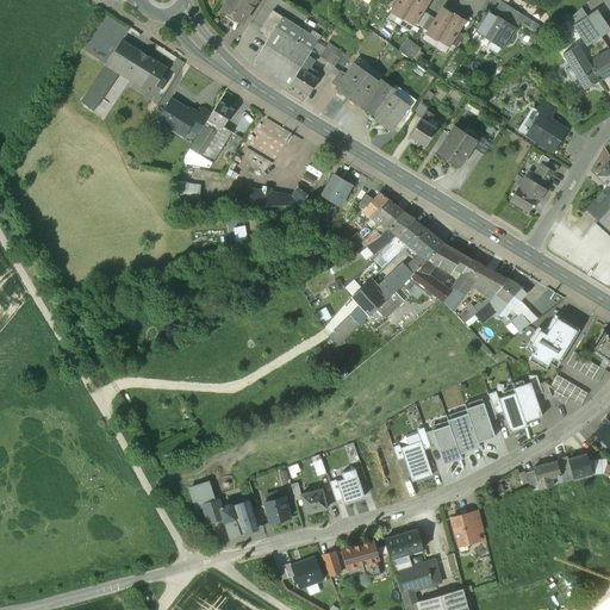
[(237,0),(235,4),(229,0),(224,0),(222,5),(226,7),(223,12),(241,24),(256,0),(237,0)]
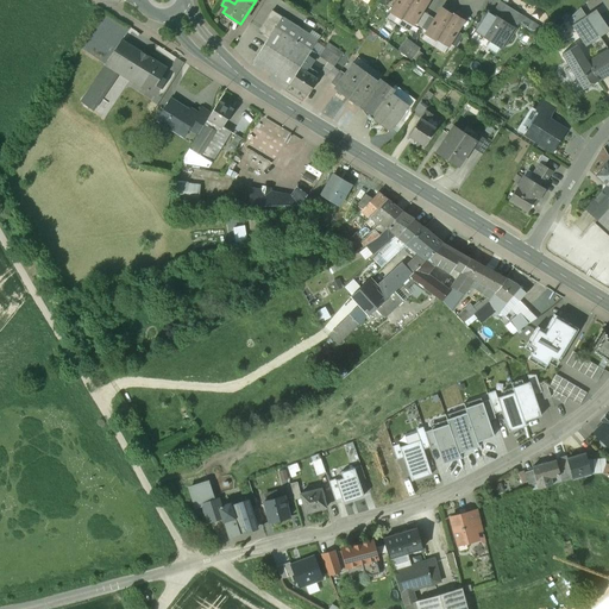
[(397,0),(390,13),(401,19),(402,19),(402,18),(413,0),(397,0)]
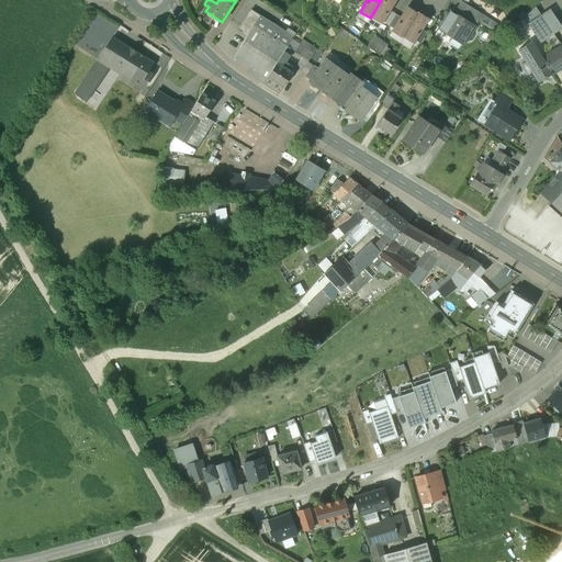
[(394,0),(381,0),(371,17),(382,23),(396,1),(394,0)]
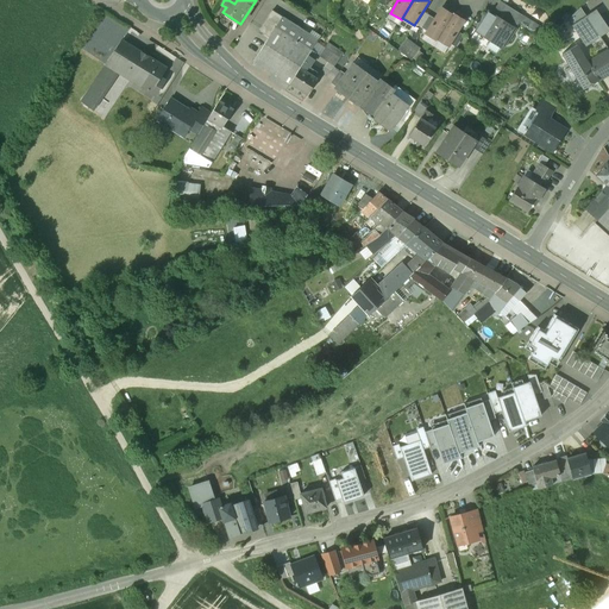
[(589,0),(582,8),(588,17),(596,11),(589,0)]
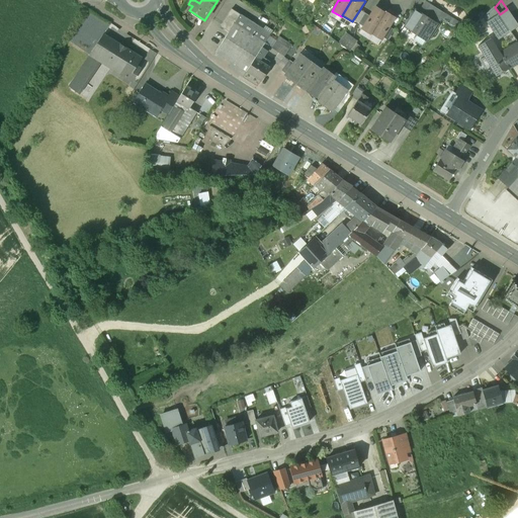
[(430,4),(423,16),(435,23),(441,12),(430,4)]
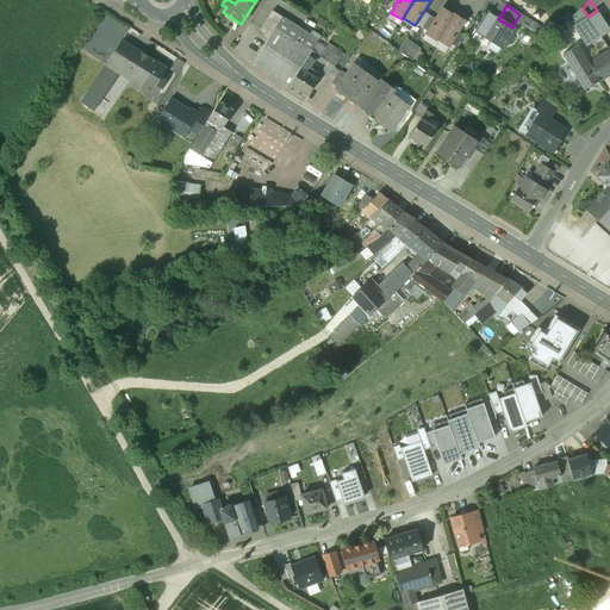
[(583,8),(573,18),(577,24),(589,17),(583,8)]
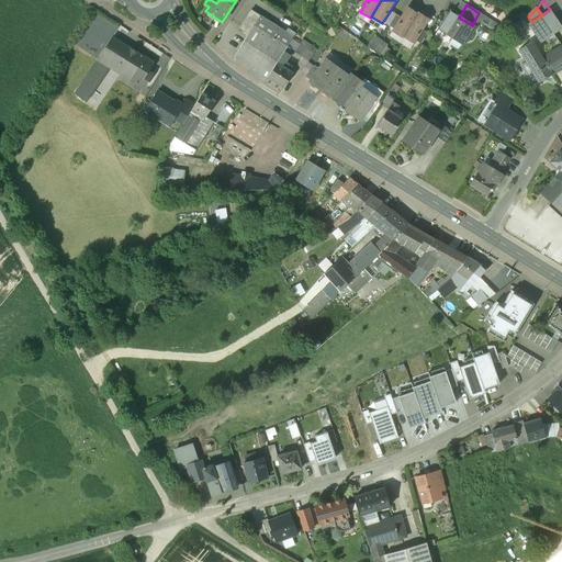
[(394,30),(393,32),(404,38),(404,37),(417,15),(407,9),(401,18),(394,30)]
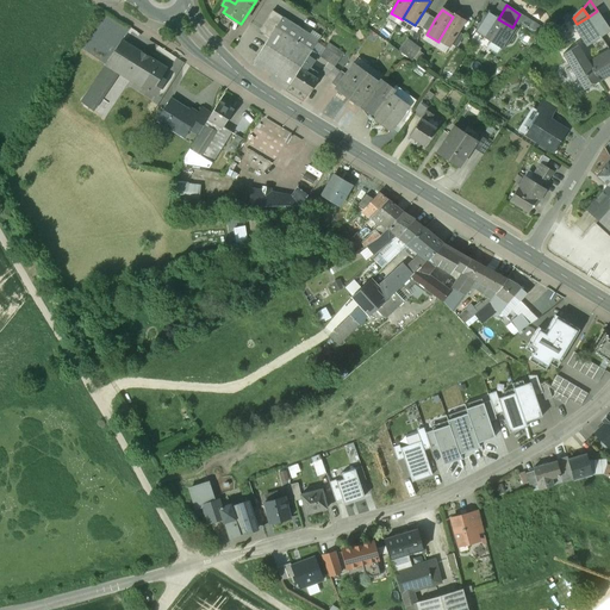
[(272,11),(259,31),(269,38),(275,29),(282,18),(272,11)]
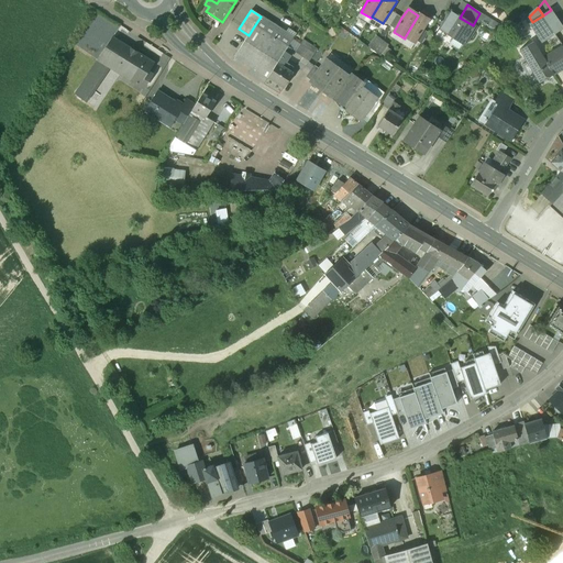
[(562,29),(562,28),(551,10),(543,15),(532,22),(545,40),(543,41),(543,42),(549,50),(552,55),(561,70),(562,68),(562,48),(554,34),(562,29)]
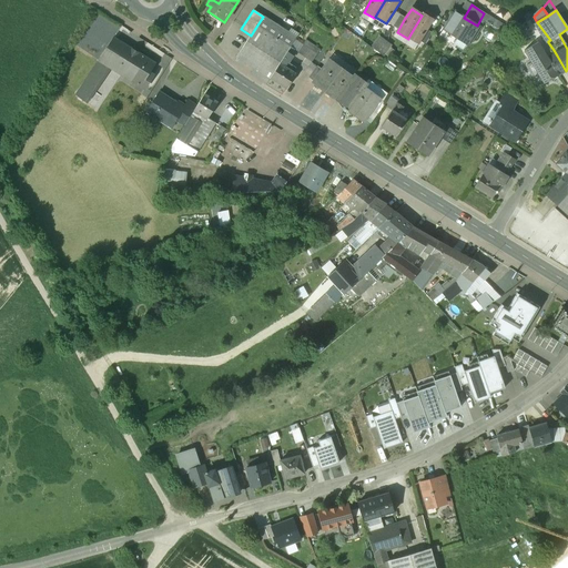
[(464,18),(456,12),(445,29),(444,29),(444,30),(457,39),(458,37),(463,36),(470,41),(479,28),(477,26),(464,18)]
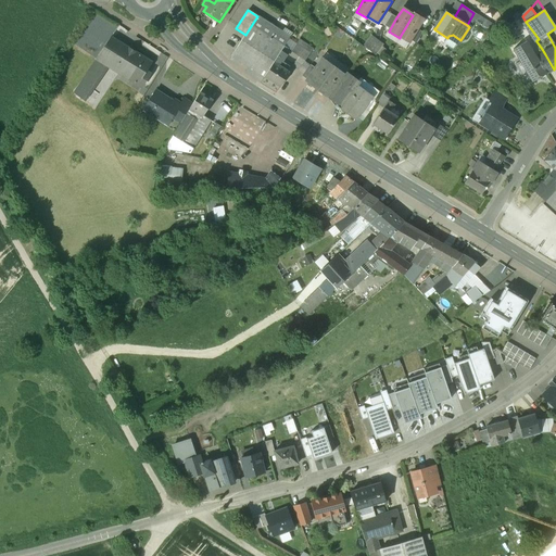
[(396,17),(391,14),(383,26),(390,29),(396,17)]
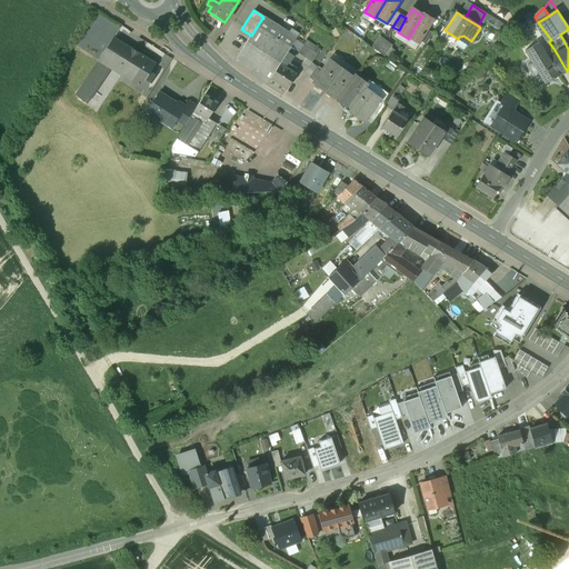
[(433,21),(423,15),(422,16),(409,38),(419,43),(420,42),(428,30),(433,21)]
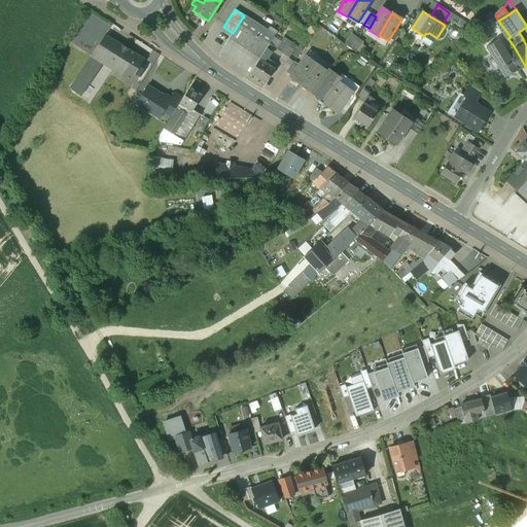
[(275,35),(244,15),(238,25),(269,44),(275,35)]
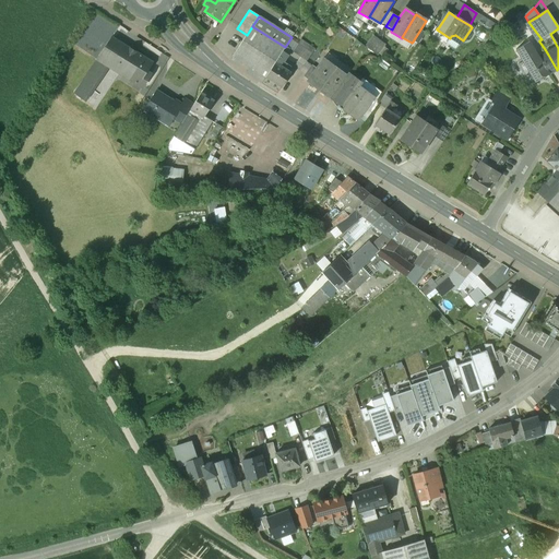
[(525,16),(512,26),(506,34),(513,46),(532,35),(537,43),(539,42),(539,40),(542,39),(528,22),(525,16)]
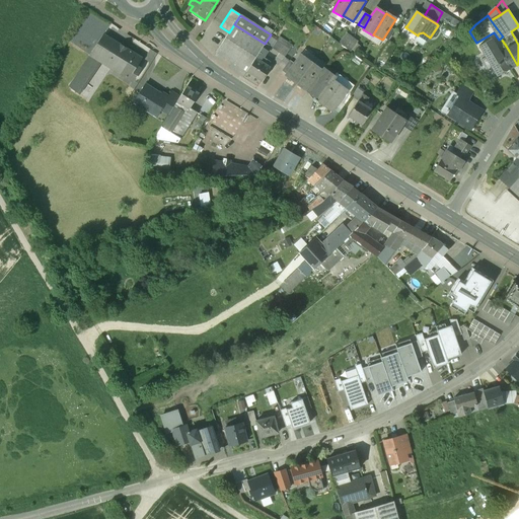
[(234,24),(229,32),(216,53),(247,73),(255,59),(256,58),(261,50),(265,44),(234,24)]
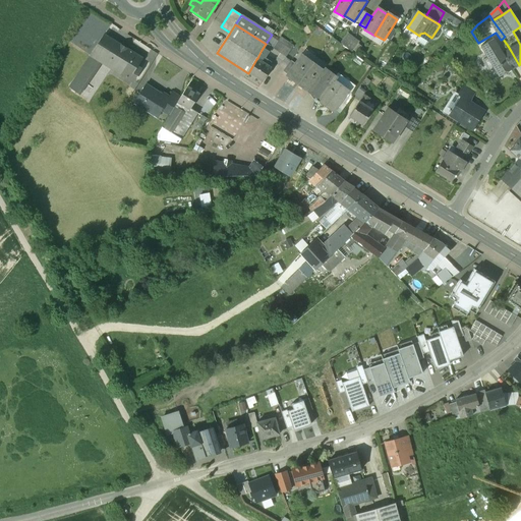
[(396,31),(392,27),(385,39),(390,42),(396,31)]
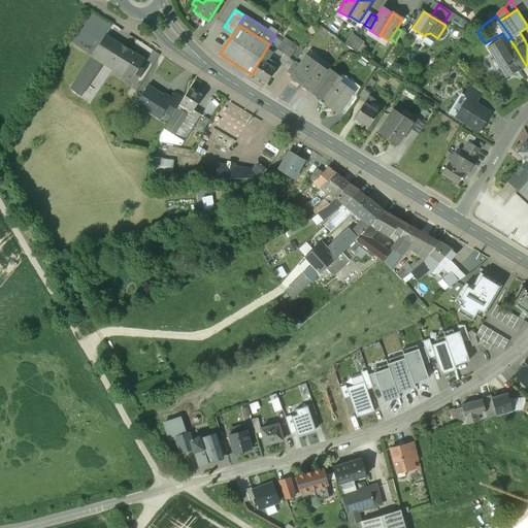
[(425,36),(413,28),(407,34),(421,42),(425,36)]
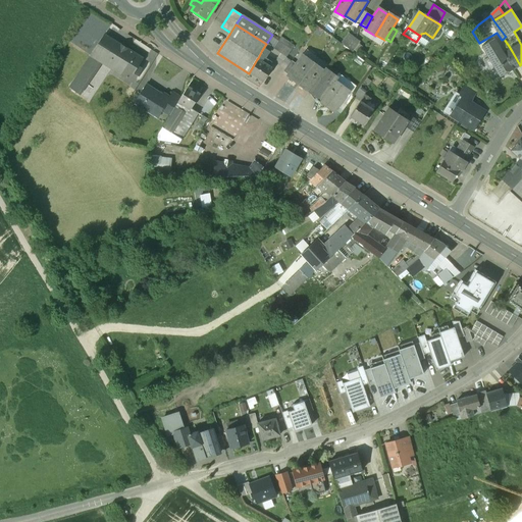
[(350,32),(343,41),(354,49),(361,40),(350,32)]
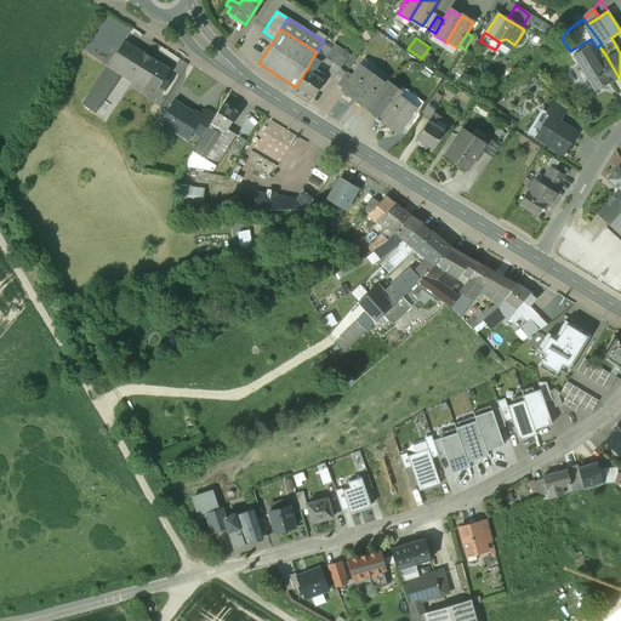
[(153,61),(124,41),(108,64),(108,66),(120,73),(140,85),(147,72),(146,72),(153,61)]
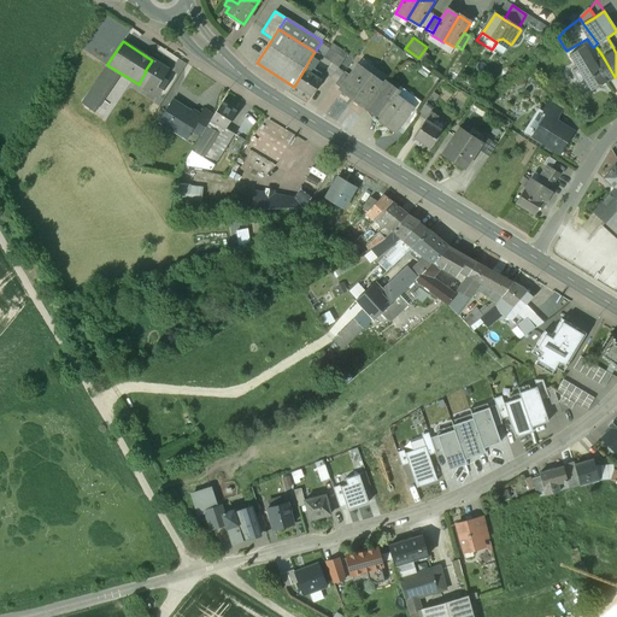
[(591,60),(583,48),(569,56),(591,92),(605,82),(591,60)]
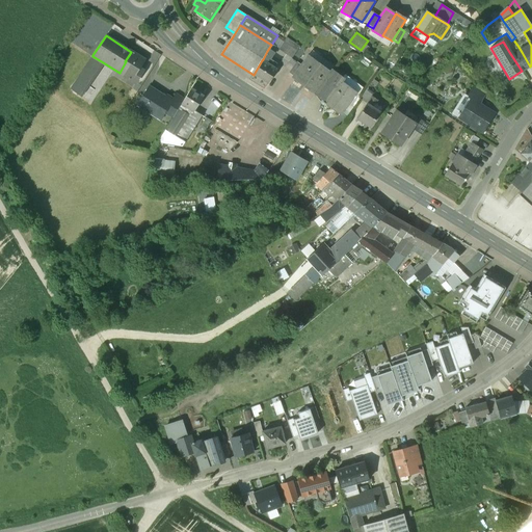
[(296,52),(283,43),(278,50),(286,55),(280,64),(285,68),(291,59),(296,52)]
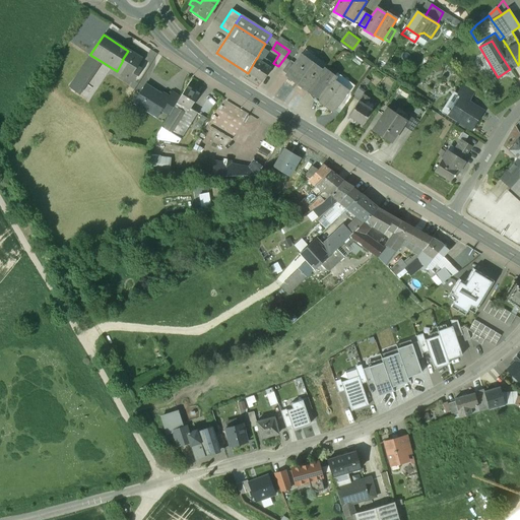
[(507,46),(498,51),(510,69),(518,65),(510,51),(507,46)]
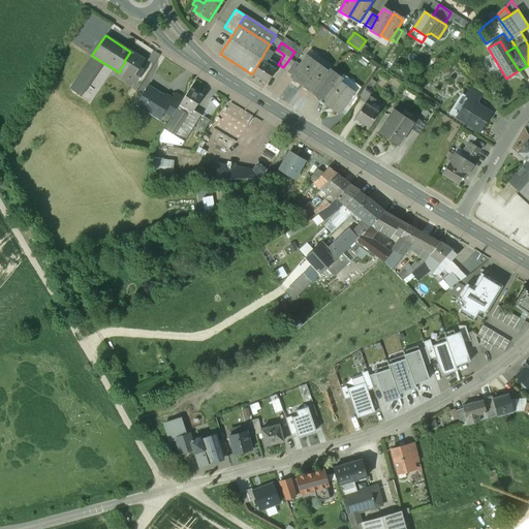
[(271,55),(266,51),(261,59),(260,60),(263,63),(266,60),(267,61),(269,59),(268,59),(271,55)]
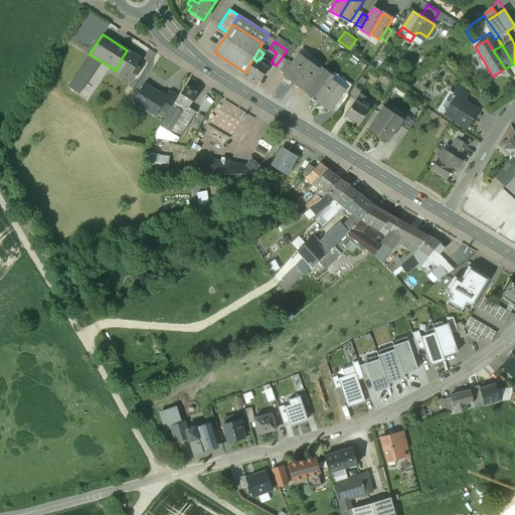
[(141,58),(127,50),(121,59),(122,59),(116,70),(132,80),(139,69),(135,67),(141,58)]
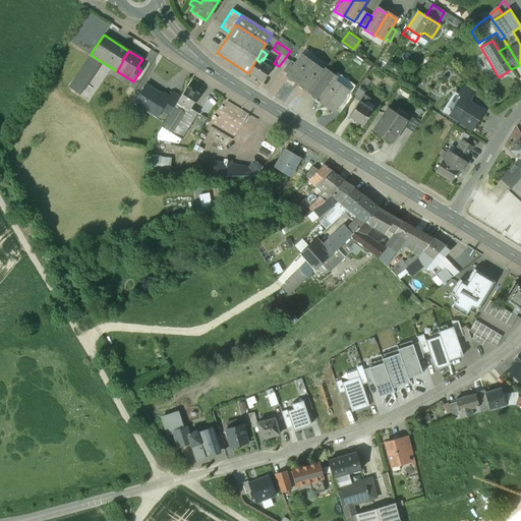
[(91,55),(85,63),(95,69),(101,61),(91,55)]
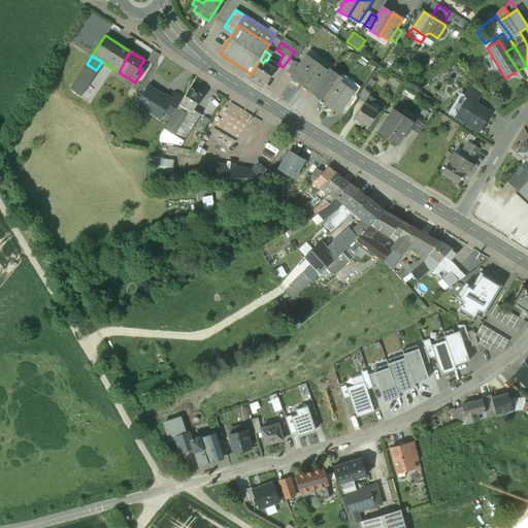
[(300,65),(292,76),(302,85),(318,64),(306,56),(300,65)]
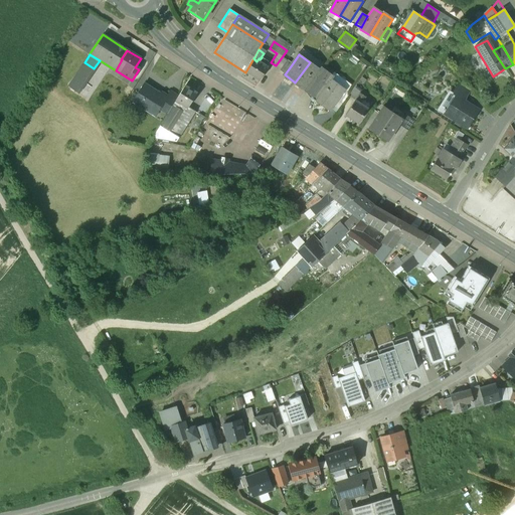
[(256,61),(253,58),(245,72),(259,81),(268,68),(256,61)]
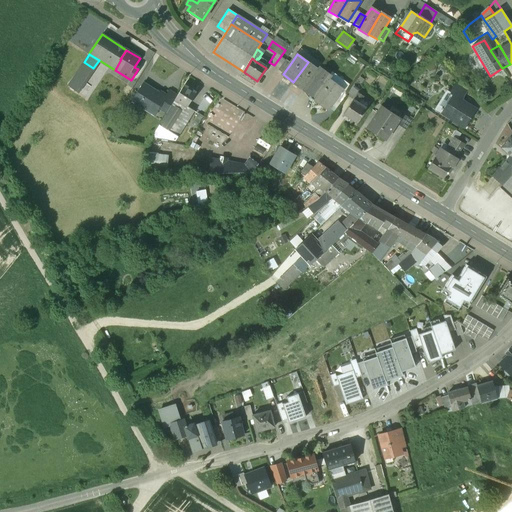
[(286,59),(278,70),(283,74),(291,63),(286,59)]
